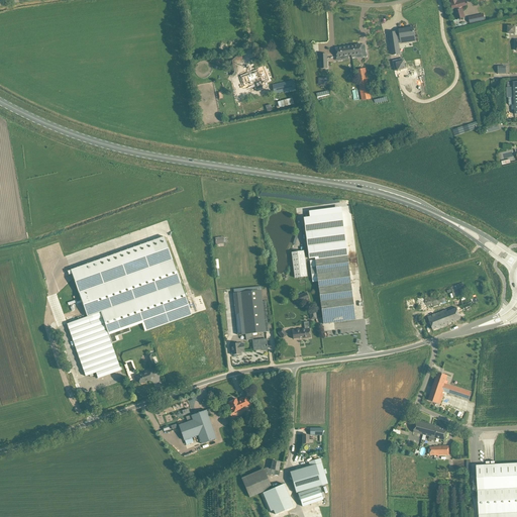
[(459,0),(460,1),(456,2),(455,0),(450,0),(451,4),(452,9),(453,8),(456,19),(464,16),(462,8),(459,9),(459,6),(468,4),(467,0),(466,0),(459,0)]
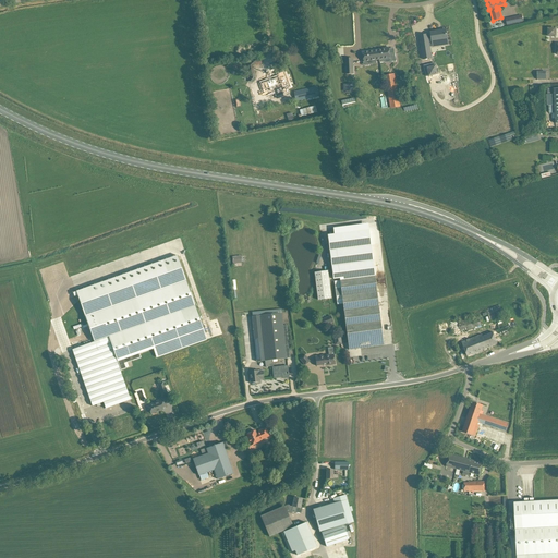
[(446,10),(448,16),(443,17),(444,21),(457,17),(453,8),(446,10)]
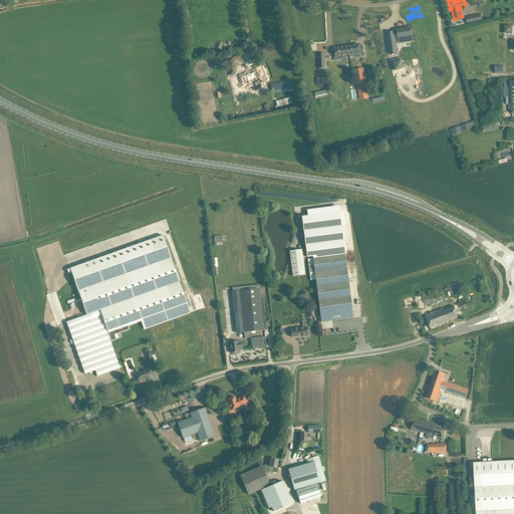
[(504,26),(504,34),(513,34),(513,26),(504,26)]
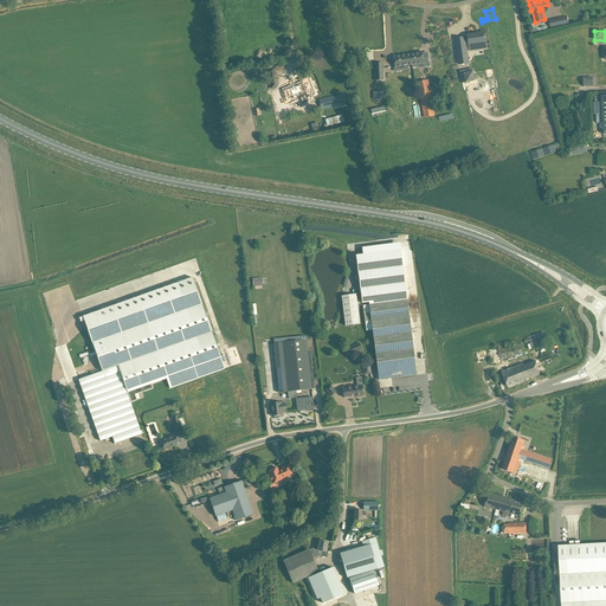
[(465,38),(456,39),(459,64),(469,63),(466,51),(476,50),(476,44),(482,43),(483,49),(487,49),(484,32),(468,36),(469,38),(465,39),(465,38)]
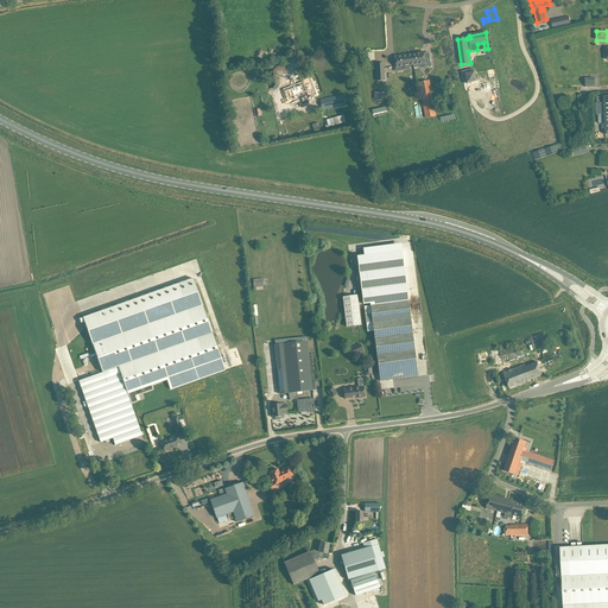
[(430,58),(425,59),(424,52),(420,52),(412,54),(412,55),(413,64),(415,68),(419,68),(418,64),(425,63),(426,68),(431,67),(430,58)]
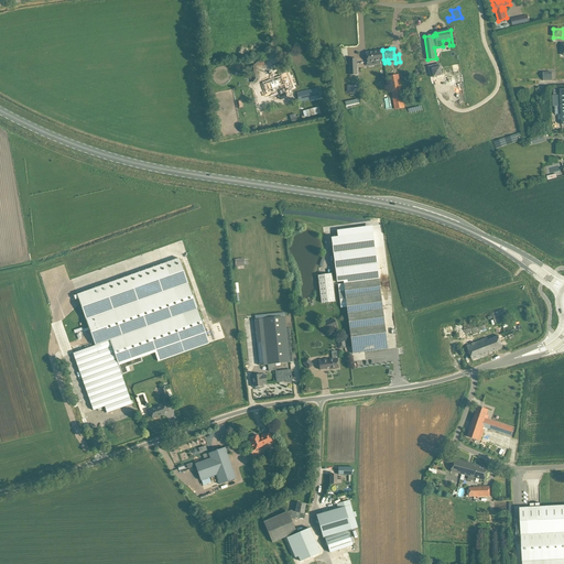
[(375,62),(376,65),(381,64),(380,61),(383,60),(382,51),(378,52),(367,53),(368,62),(375,62)]
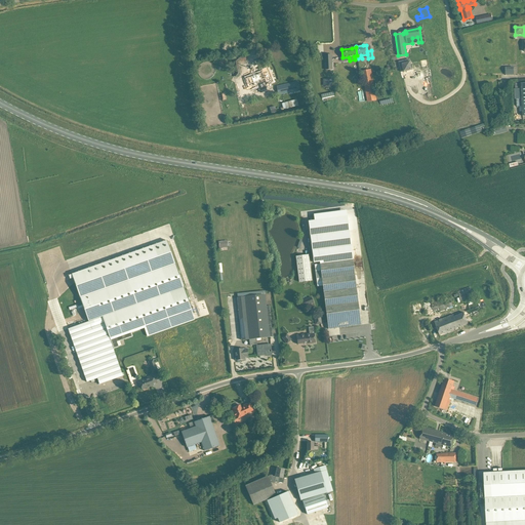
[(239,57),(231,59),(235,76),(241,75),(242,72),(239,57)]
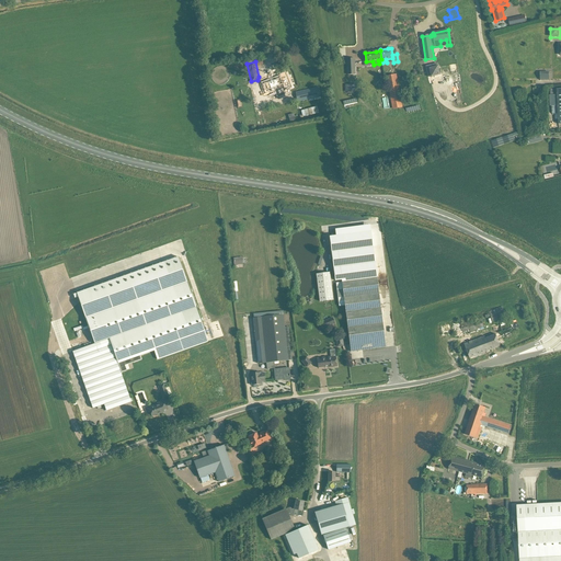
[(437,64),(426,66),(428,77),(431,77),(439,75),(437,64)]
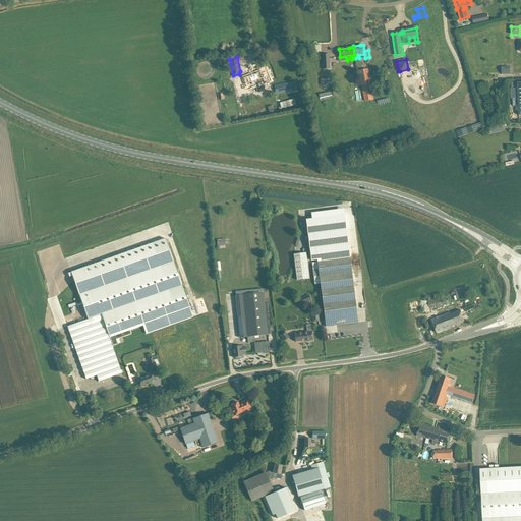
[(271,81),(266,67),(258,69),(259,70),(242,76),(246,87),(263,79),(265,83),(271,81)]
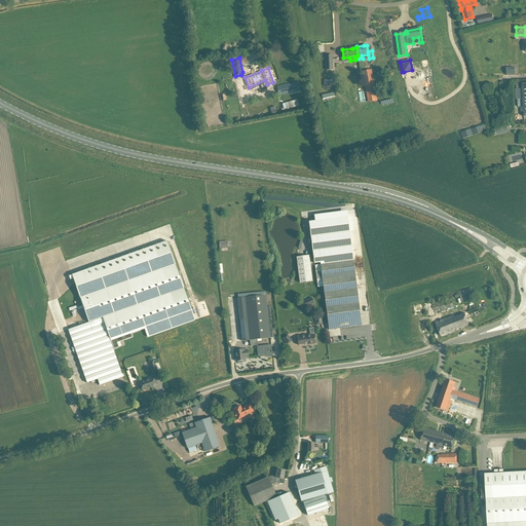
[(369,102),(377,100),(371,70),(363,71),(369,102)]
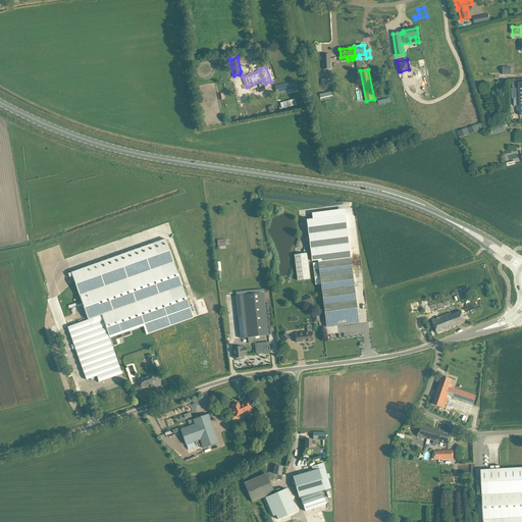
[(297,82),(275,86),(276,94),(280,94),(299,90),(297,82)]
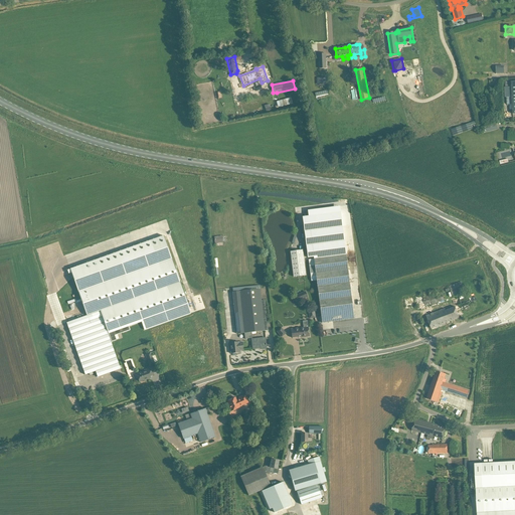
[(505,88),(504,88),(505,97),(506,97),(510,97),(512,97),(512,98),(513,114),(514,114),(514,80),(511,81),(511,87),(505,88)]
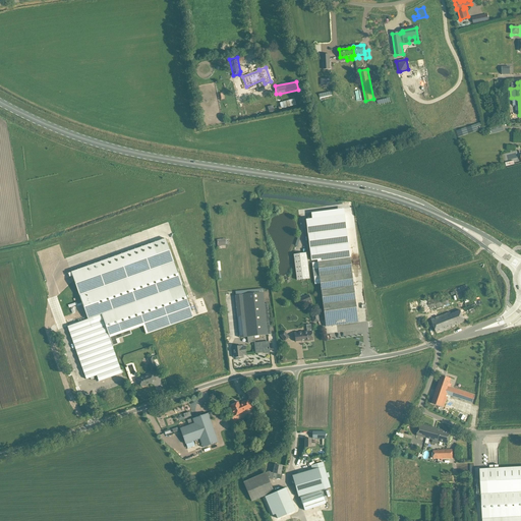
[(502,125),(491,128),(494,133),(504,130),(502,125)]
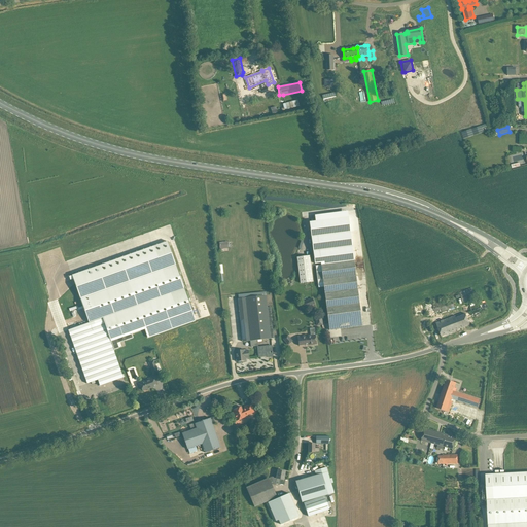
[(327,330),(362,326),(348,217),(310,222),(315,264),(320,262),(321,265),(316,266),(318,283),(323,282),(328,323),(326,324),(327,330)]
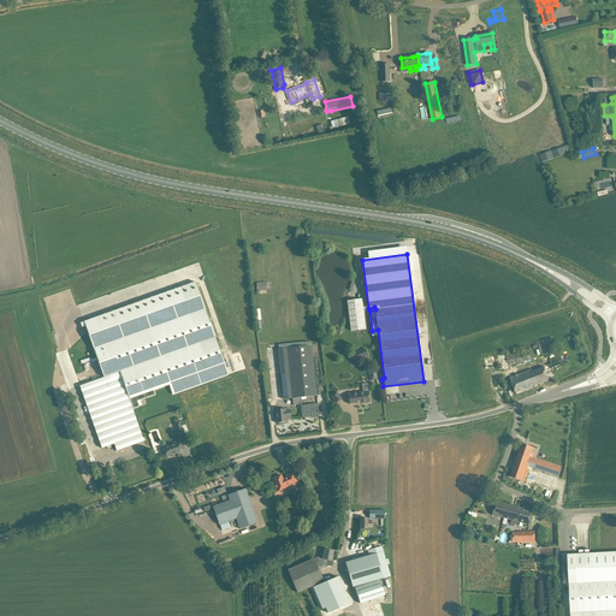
[(117,451),(144,442),(132,409),(138,407),(137,401),(155,395),(154,391),(170,385),(172,395),(229,375),(195,282),(179,288),(140,302),(84,321),(105,378),(80,386),(102,449),(114,444),(117,451)]
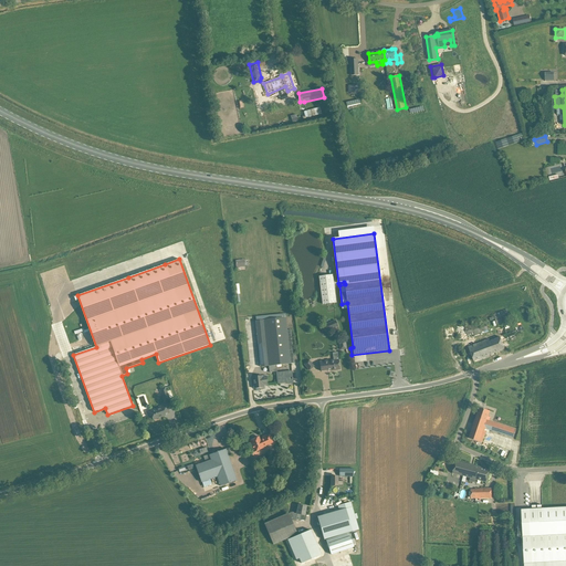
[(322,304),(336,303),(333,275),(318,276),(322,304)]
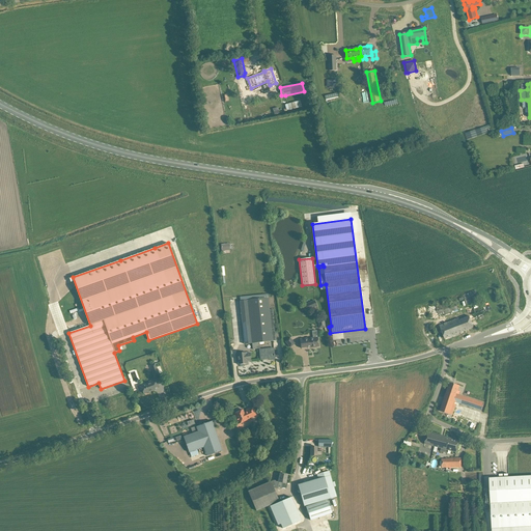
[(466,304),(479,300),(475,290),(463,295),(466,304)]
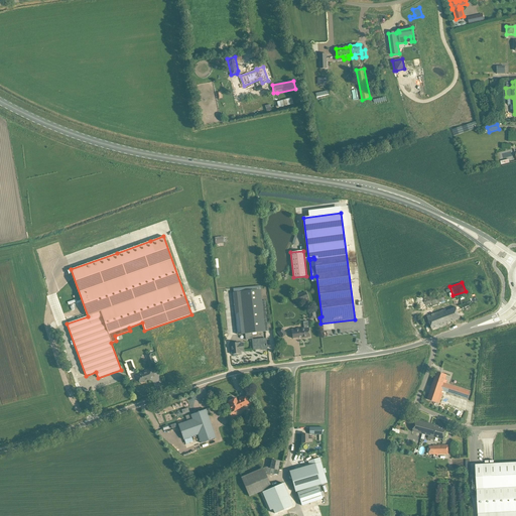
[(262,301),(260,289),(260,286),(233,288),(233,292),(238,335),(245,334),(249,334),(252,333),(268,332),(268,325),(269,325),(269,323),(268,323),(268,321),(267,321),(265,300),(262,301)]
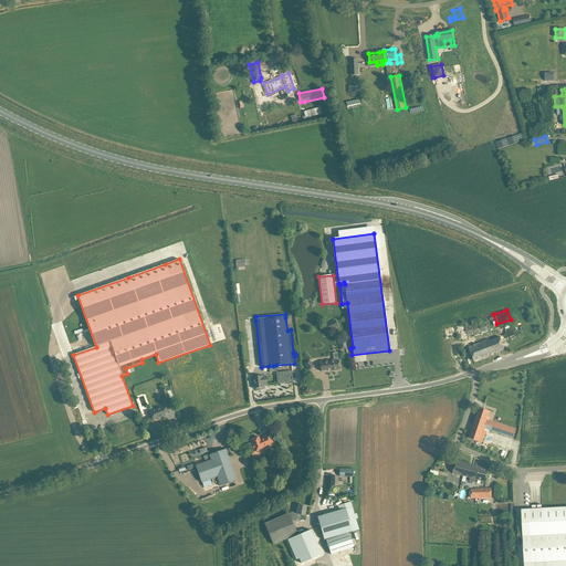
[(327,331),(338,327),(335,321),(325,325),(327,331)]
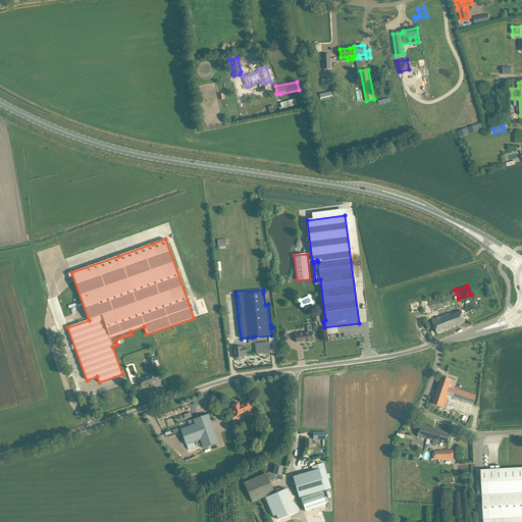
[(430,310),(442,308),(441,307),(450,305),(448,297),(428,301),(430,310)]
